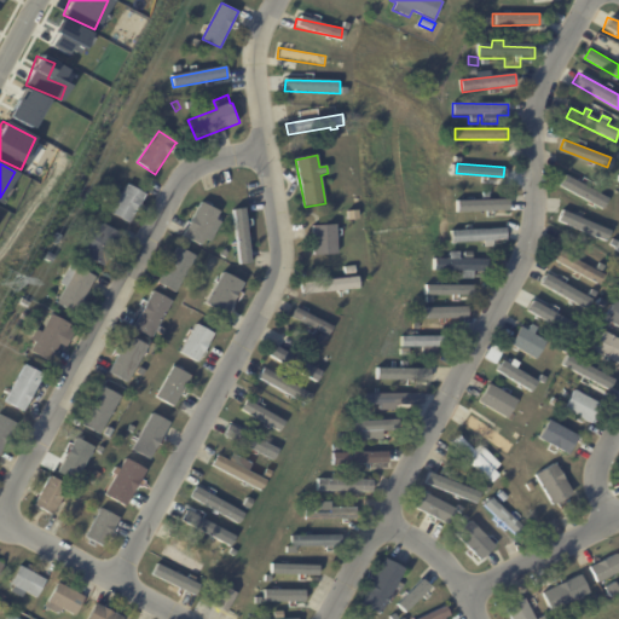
[(580,185),(609,200),(605,210),(561,187),(567,177),(580,185)]
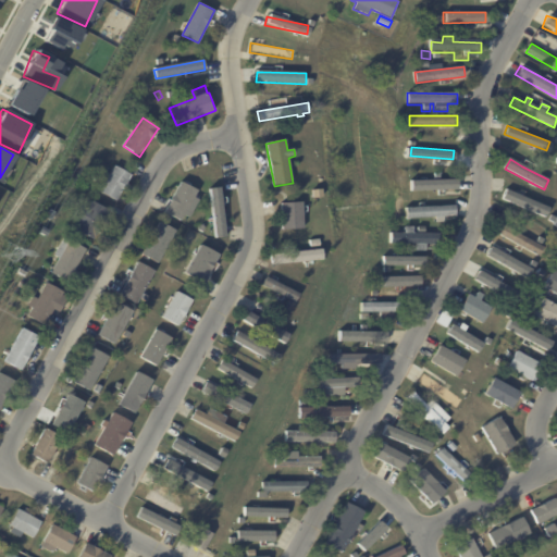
[(127,184),(116,201),(100,192),(115,165),(133,176),(127,184)]
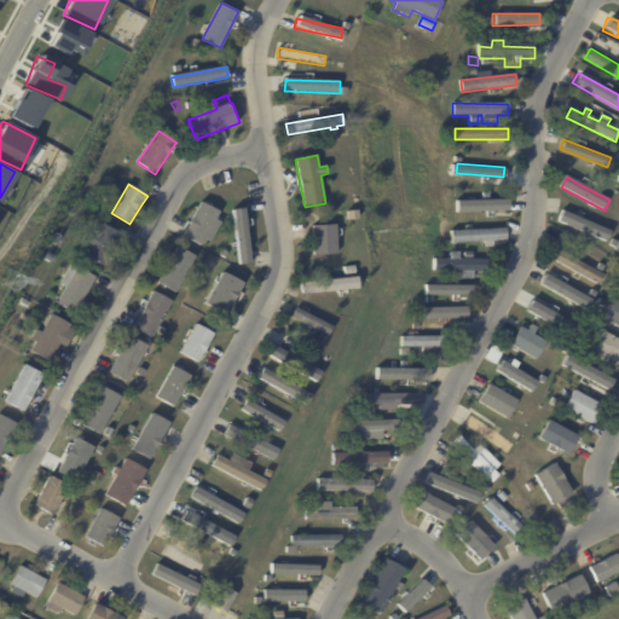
[(507,197),(507,208),(456,209),(456,200),(507,197)]
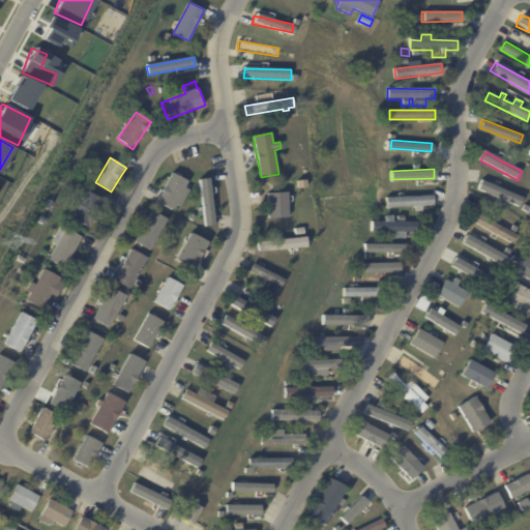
[(177,209),(187,180),(167,173),(156,202),(177,209)]
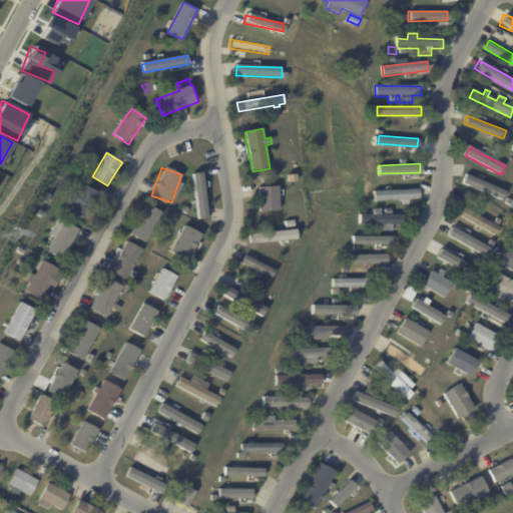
[(195,218),(204,218),(201,171),(191,172),(195,218)]
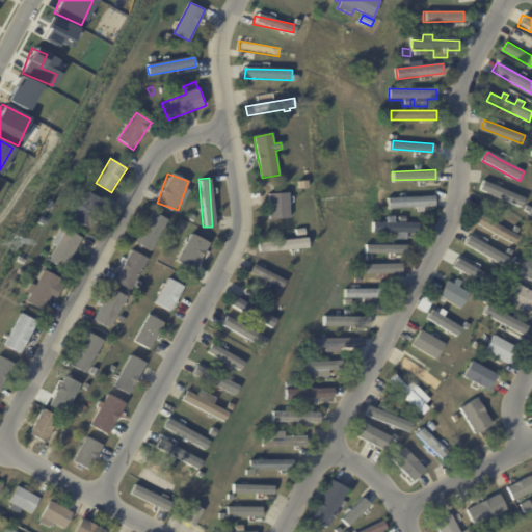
[(523,197),(519,206),(478,189),(482,180),(523,197)]
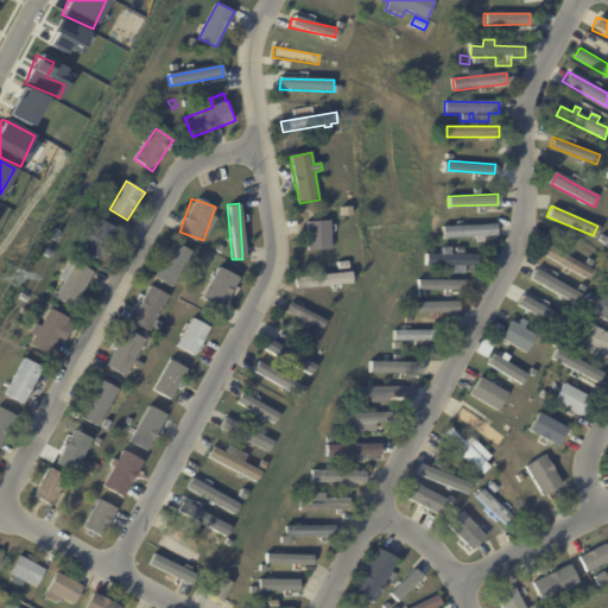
[(71,217),(68,210),(74,207),(82,222),(63,230),(59,225),(71,217)]
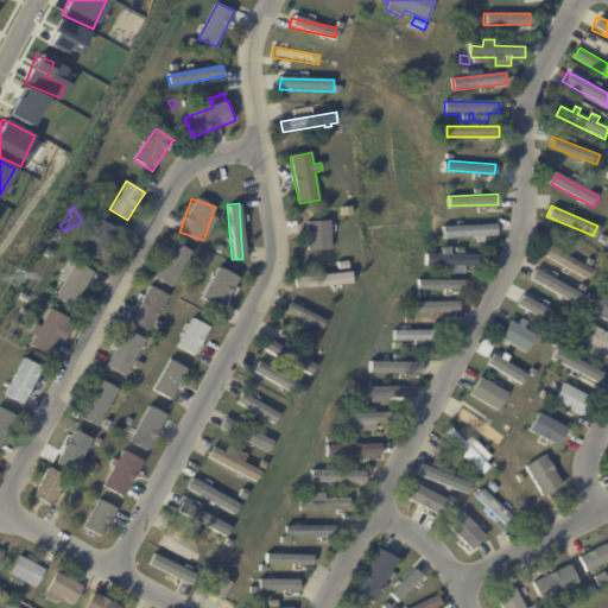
[(328,248),(327,220),(304,221),(305,249),(328,248)]
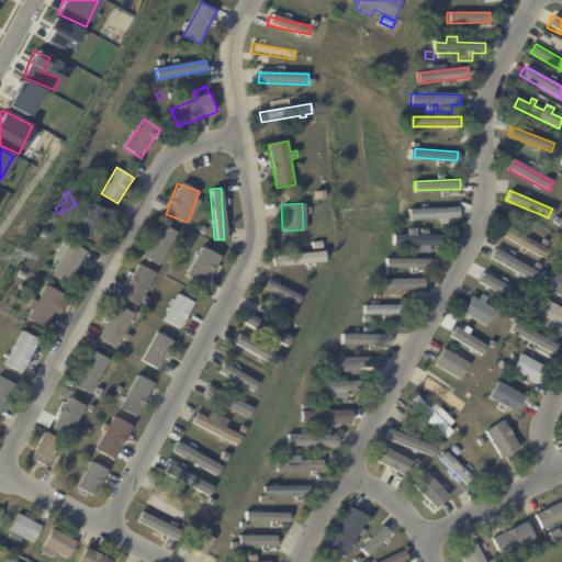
[(109,213),(111,214),(93,242),(78,232),(81,227),(76,224),(86,208),(90,211),(96,204),(109,213)]
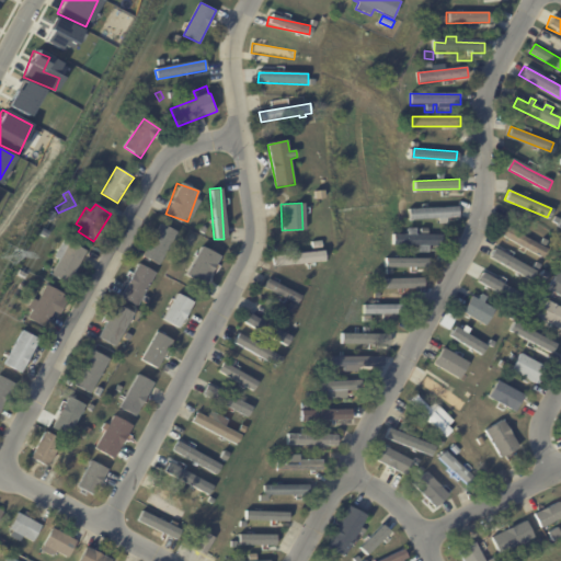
[(457,210),(457,218),(409,219),(409,209),(457,207),(457,210)]
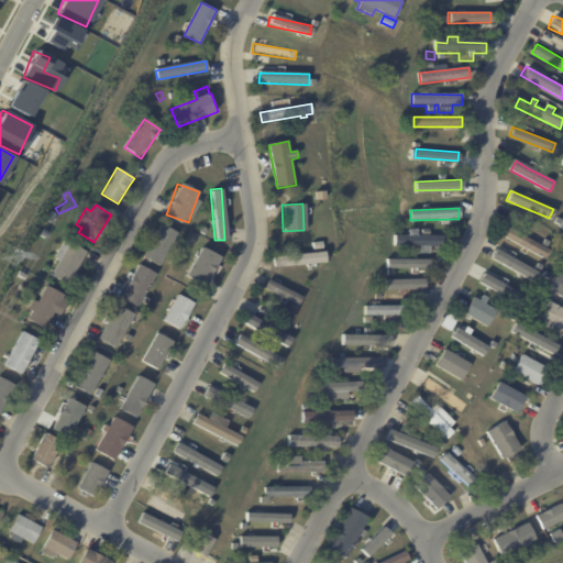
[(144,255),(162,224),(178,233),(161,266),(143,257),(144,255)]
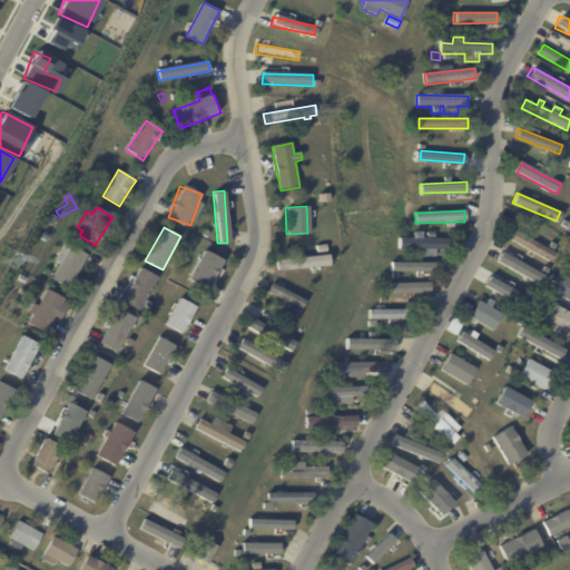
[(538,255),(505,237),(511,228),(558,254),(552,263),(538,255)]
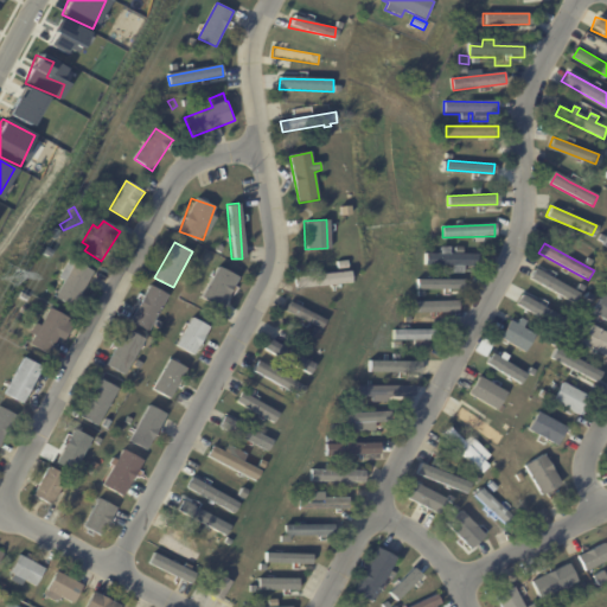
[(475,264),(464,264),(464,273),(453,272),(453,264),(426,263),(426,253),(440,253),(440,246),(449,246),(449,253),(479,254),(479,264),(475,264)]
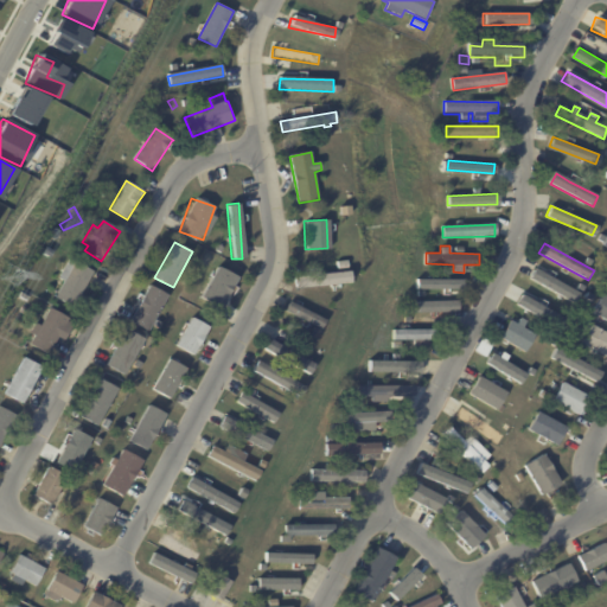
[(206,254),(213,257),(209,267),(202,263),(206,254)]
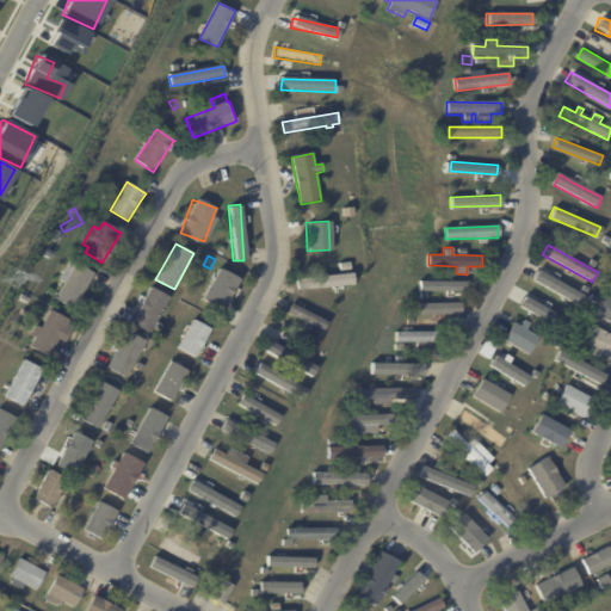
[(94,275),(74,310),(57,301),(66,285),(59,282),(71,261),(94,275)]
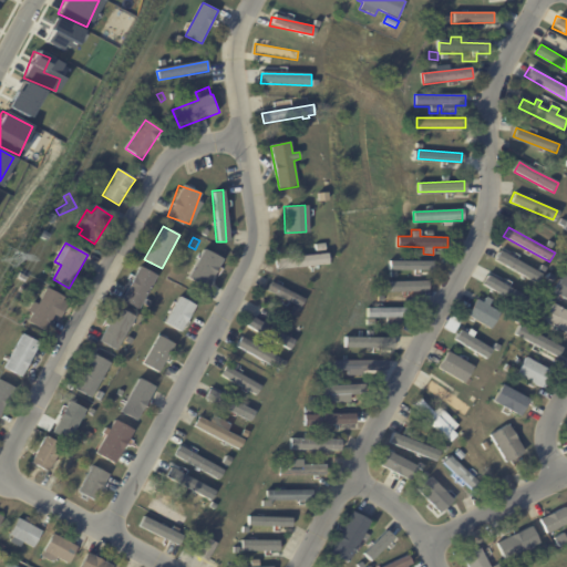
[(209,282),(205,289),(187,279),(204,248),(222,258),(209,282)]
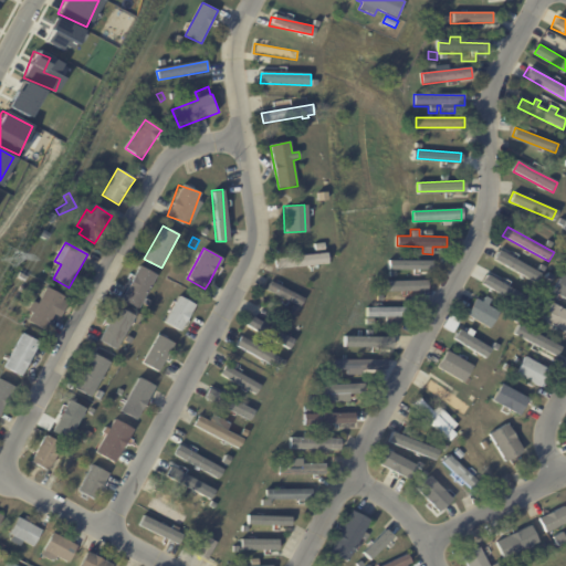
[(320,266),(276,269),(275,259),(291,258),(291,251),(297,251),(299,255),(328,254),(328,265),(320,266)]
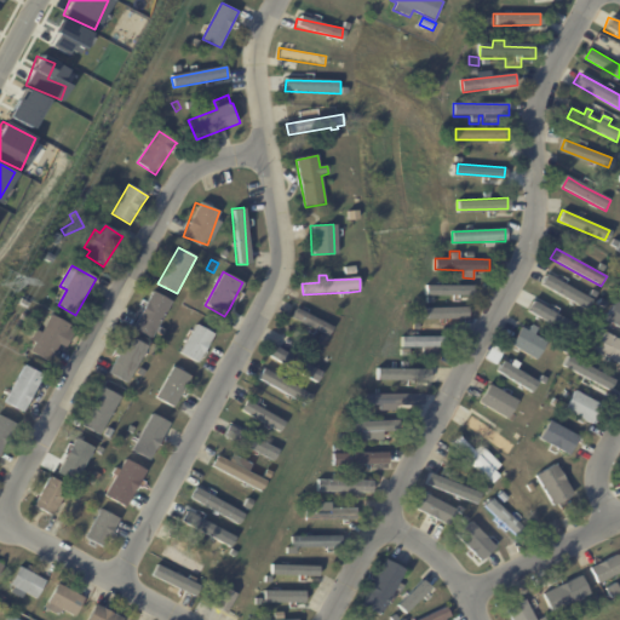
[(591,296),(543,276),(538,287),(587,306),(591,296)]
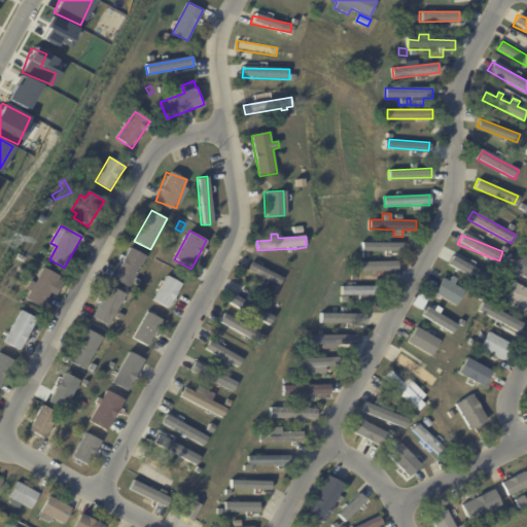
[(360,250),(396,251),(396,243),(360,242),(360,250)]
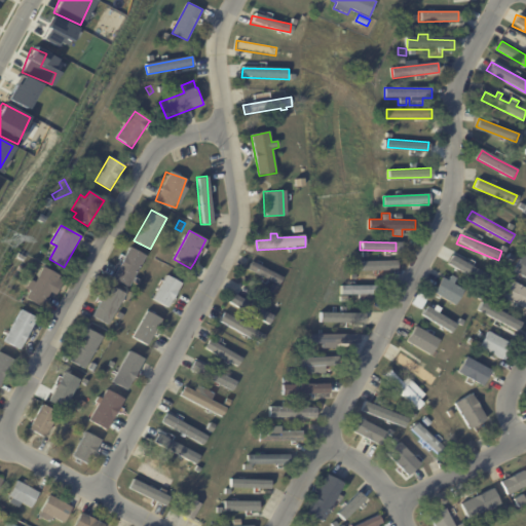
[(113,277),(129,247),(146,256),(129,287),(113,278),(113,277)]
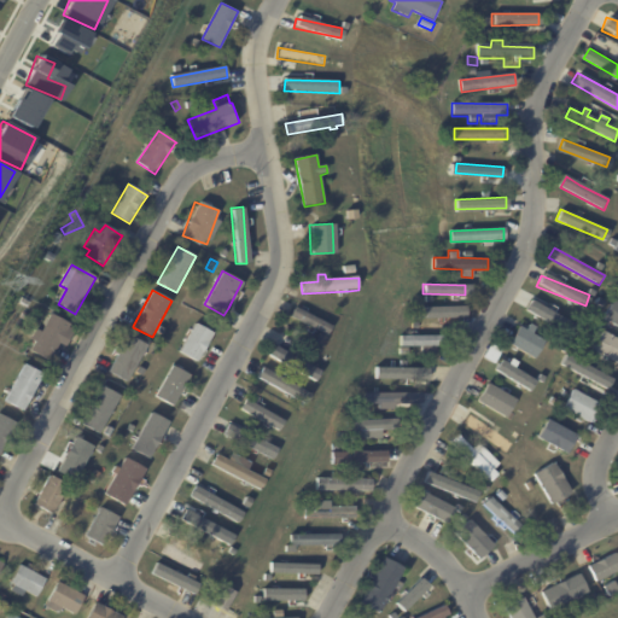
[(23,298),(30,303),(27,310),(18,304),(23,298)]
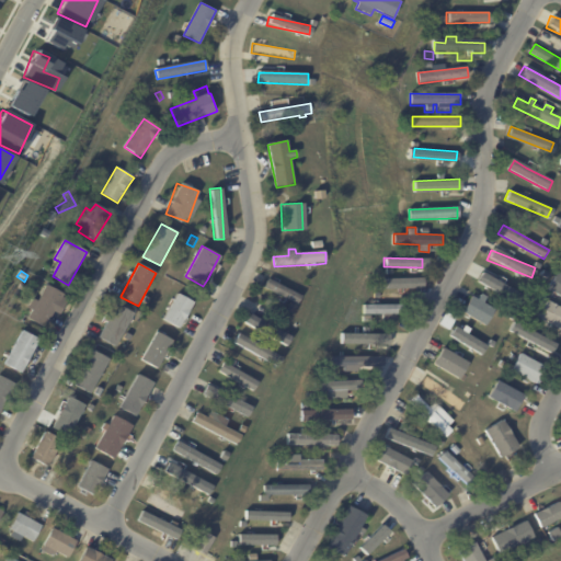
[(560,297),(557,295),(548,289),(557,273),(560,275),(560,297)]
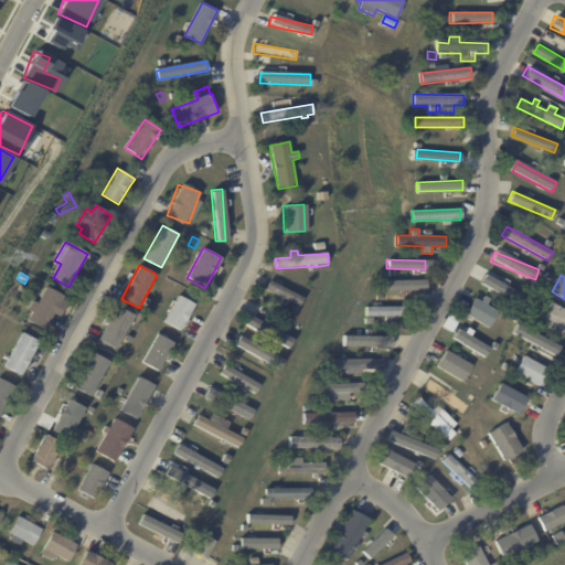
[(275,283),(305,298),(300,307),(266,289),(270,280),(275,283)]
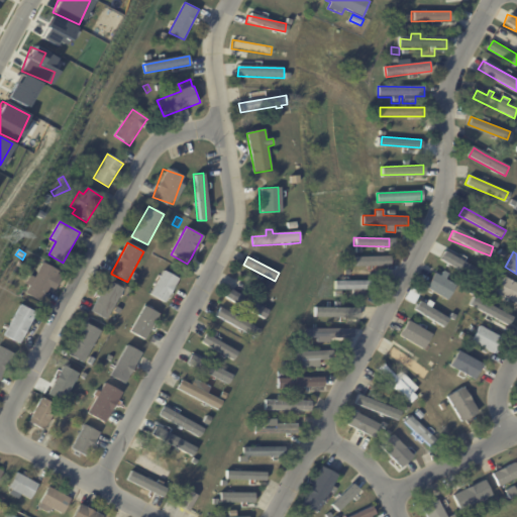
[(379,267),(345,268),(344,257),(390,256),(390,267),(379,267)]
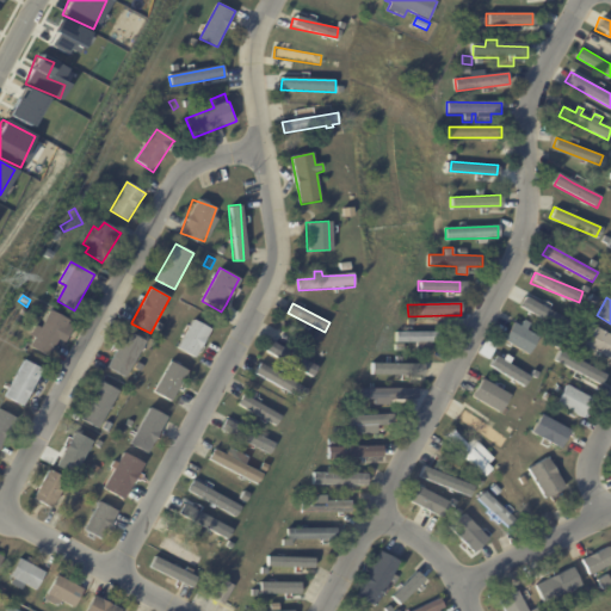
[(565,316),(562,320),(556,316),(560,308),(567,312),(565,316)]
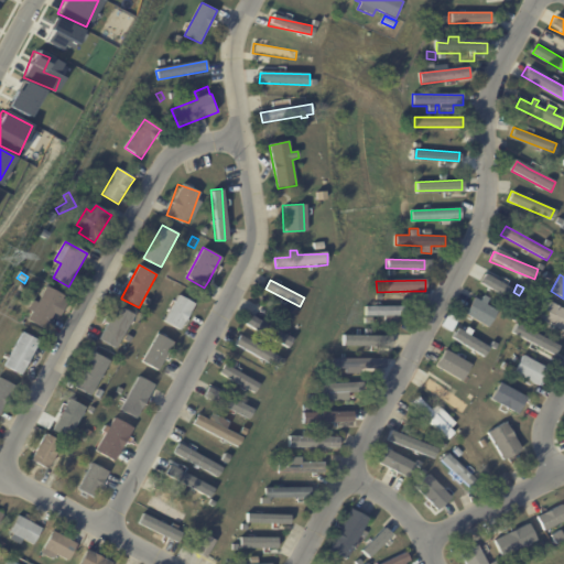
[(55,313),(46,329),(29,320),(47,286),(65,296),(55,313)]
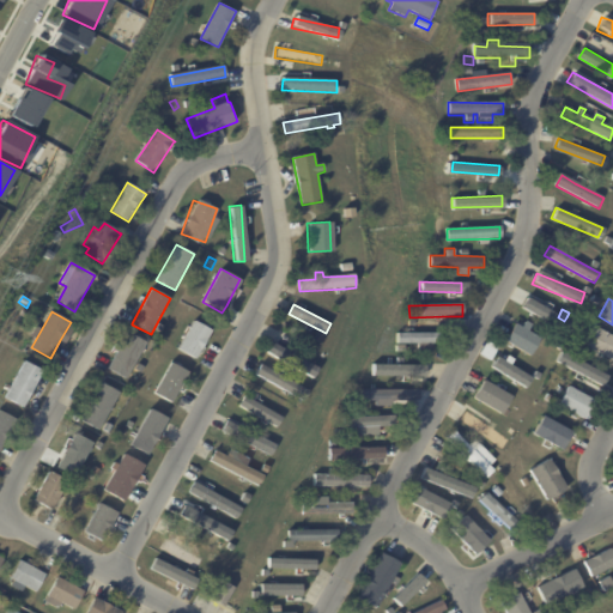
[(194,357),(210,329),(192,320),(176,347),(194,357)]
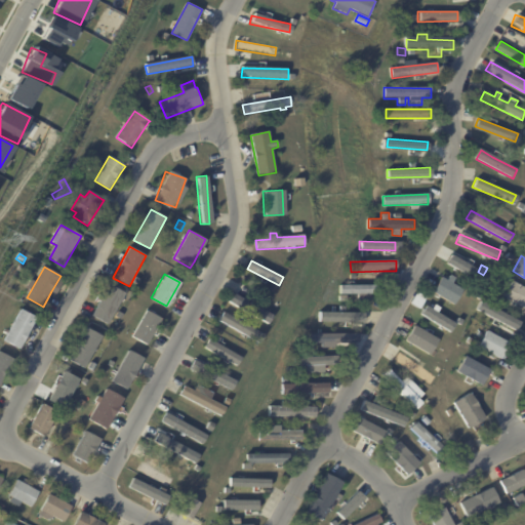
[(524,309),(493,291),(503,275),(524,287),(524,309)]
